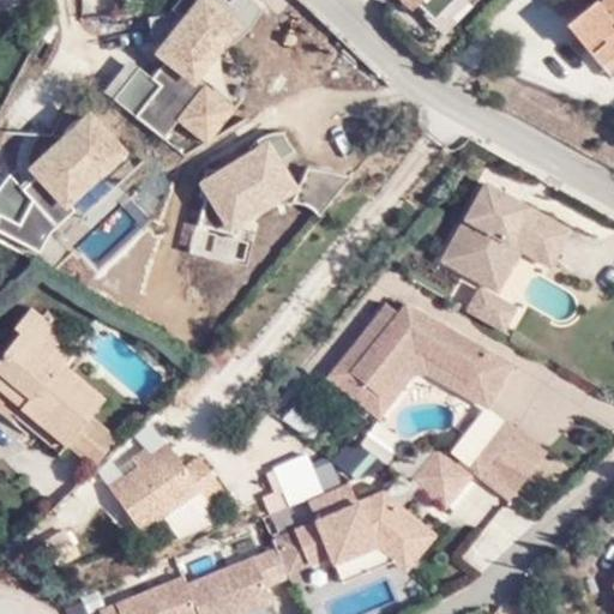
[(76,0),(79,20),(122,11),(121,0),(76,0)]
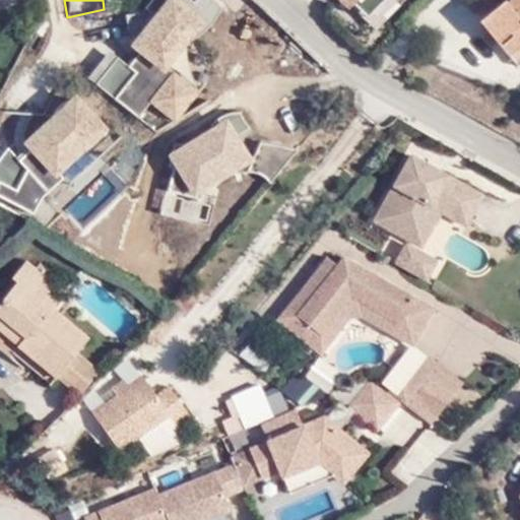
[(166,72),(223,7),(215,0),(194,0),(193,2),(190,0),(168,0),(131,43),(141,51),(166,72)]
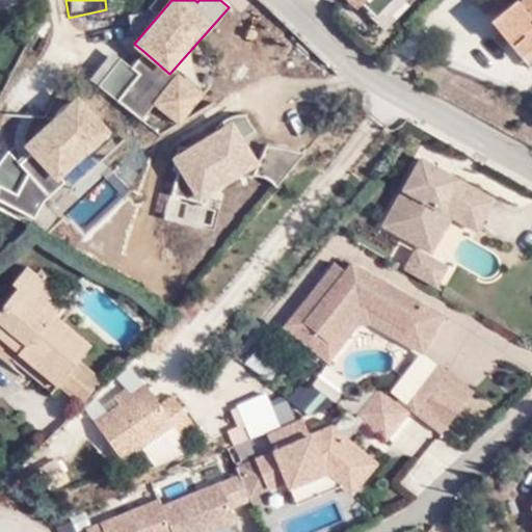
[(365,0),(368,0),(380,12),(392,0),(345,0),(356,10),(363,3),(365,0)]
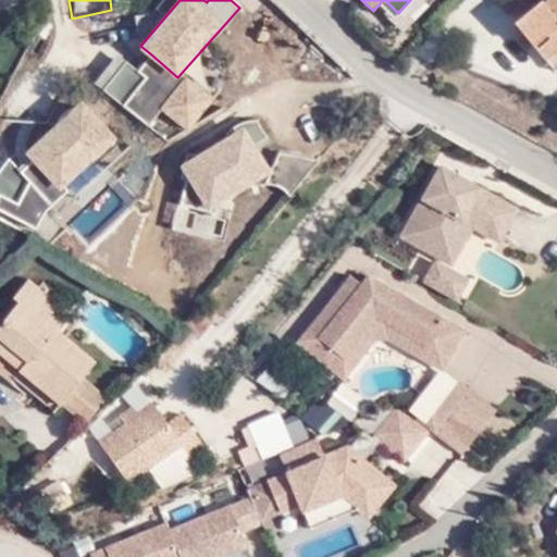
[(394,17),(398,13),(385,0),(382,0),(380,3),(394,17)]
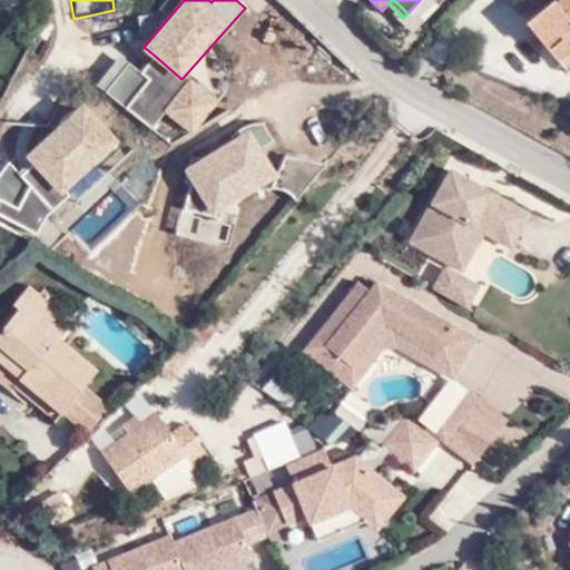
[(569,0),(563,12),(558,5),(554,2),(528,25),(538,36),(542,31),(549,39),(543,42),(557,60),(569,49),(569,0)]
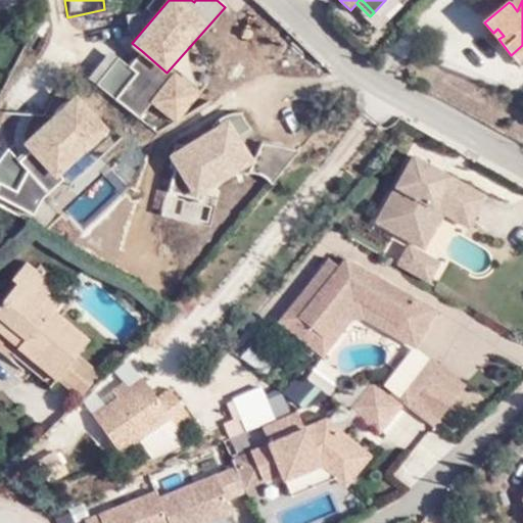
[(522,0),(514,0),(512,4),(517,11),(522,0)]
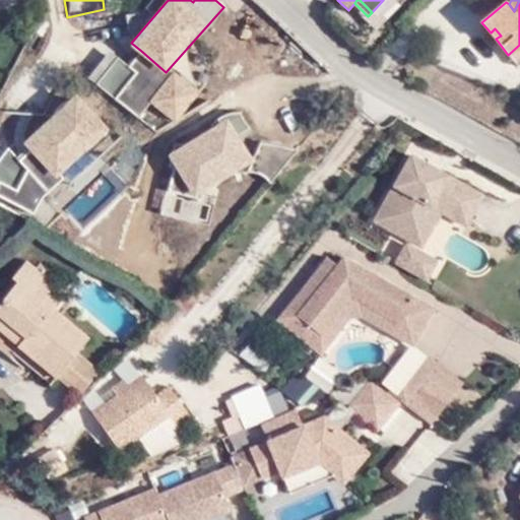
[(495,28),(491,33),(485,36),(492,43),(496,39),(501,36),(495,28)]
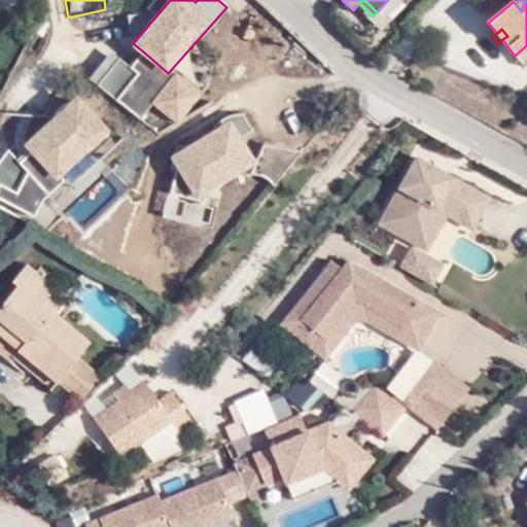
[(525,68),(526,65),(526,45),(515,56),(525,68)]
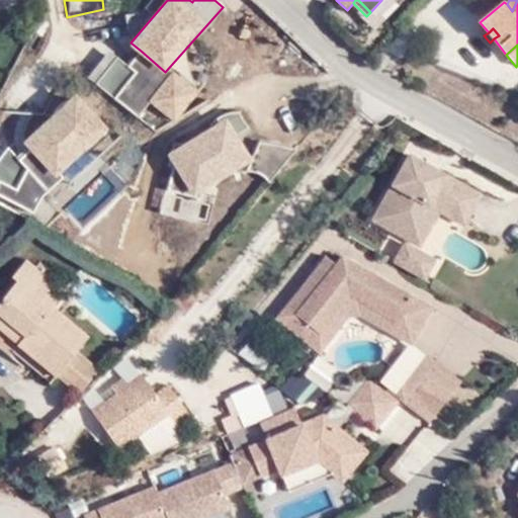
[(165,72),(141,51),(127,67),(112,55),(91,81),(139,118),(150,104),(174,124),(199,93),(165,72)]
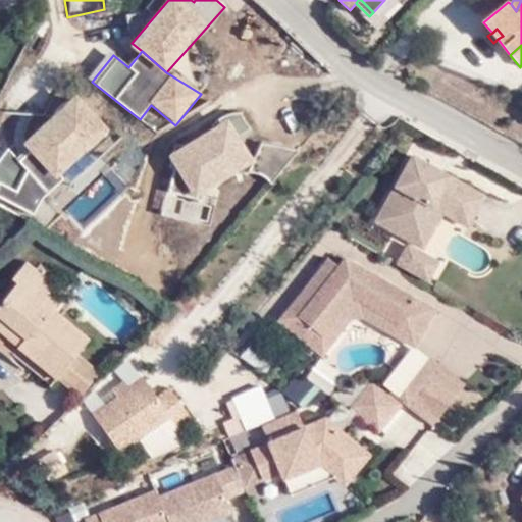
[(106,128),(75,96),(23,145),(28,148),(17,159),(9,149),(0,160),(0,198),(33,215),(42,198),(63,180),(57,174),(106,128)]
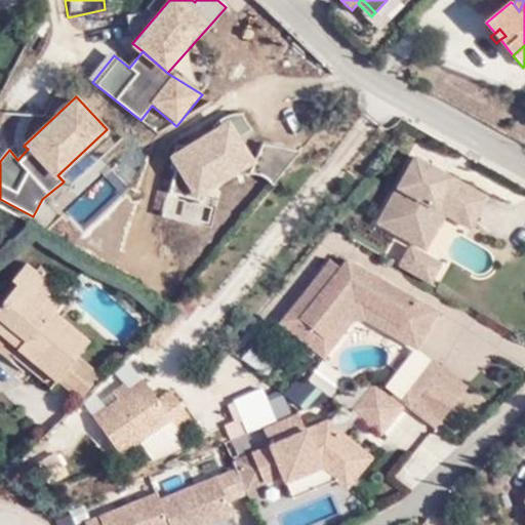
[(264,143),(254,159),(242,135),(252,129),(242,114),(229,114),(218,120),(221,125),(171,157),(178,169),(165,215),(208,228),(218,192),(209,189),(248,163),(250,174),(265,177),(274,186),(298,152),(264,143)]
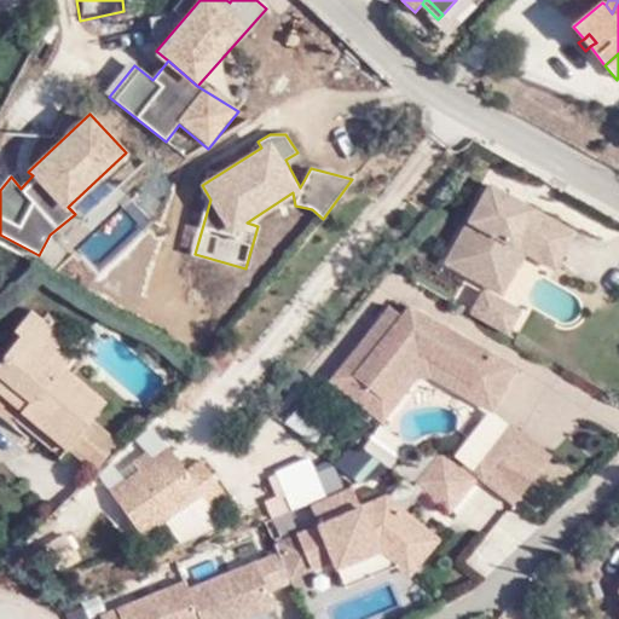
[(574,230),(489,183),(444,261),(499,291),(524,249),(554,266),(574,230)]
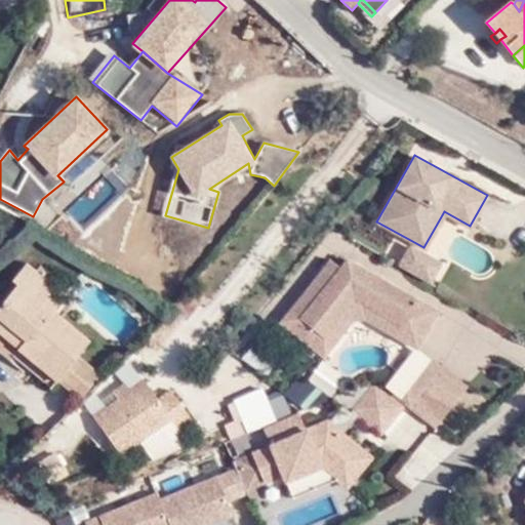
[(422,250),(423,247),(410,241),(398,263),(431,282),(441,261),(422,250)]
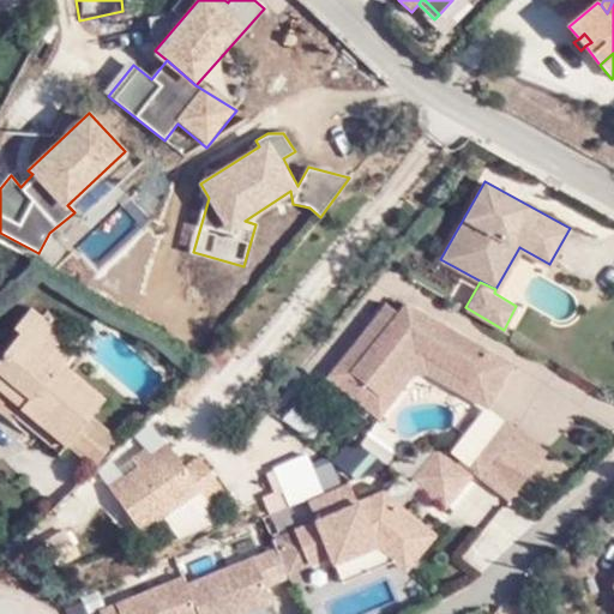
[(398,312),(385,302),(331,373),(381,411),(410,374),(429,371),(489,403),(511,362),(405,304),(398,312)]
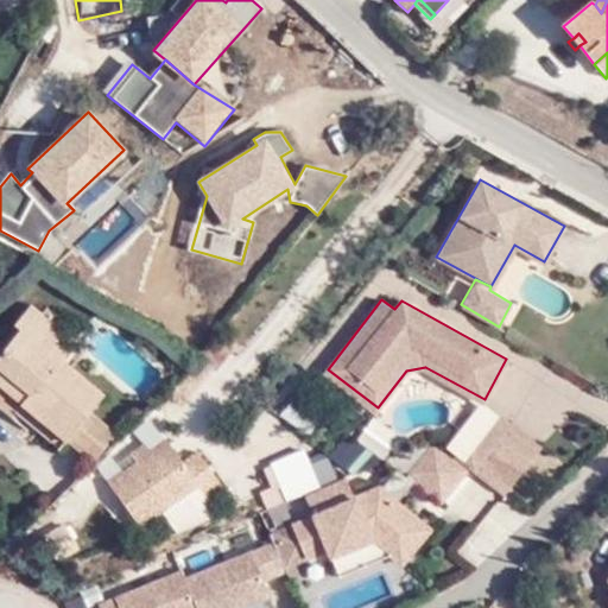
[(103,396),(65,362),(51,350),(57,342),(65,333),(55,324),(42,312),(31,304),(14,324),(20,329),(0,353),(0,407),(10,417),(14,412),(61,449),(65,443),(92,467),(119,435),(90,411),(103,396)]
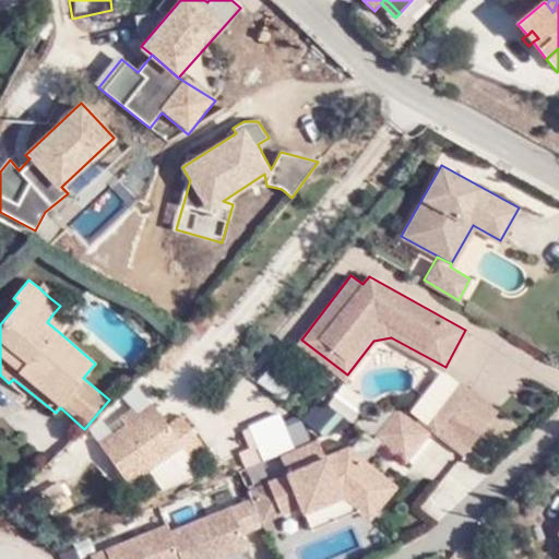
[(44,282),(38,287),(50,298),(56,292),(44,282)]
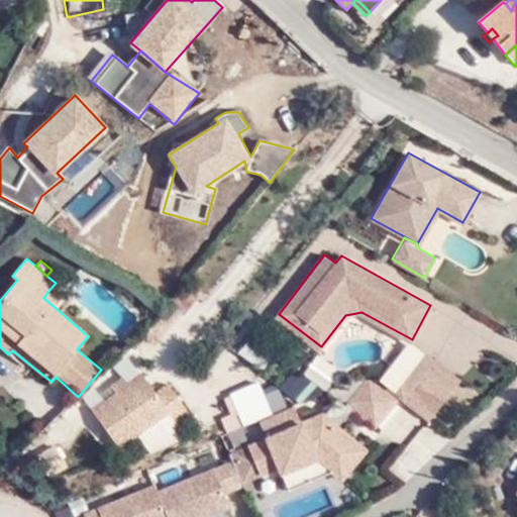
[(43,298),(56,308),(62,301),(48,291),(43,298)]
